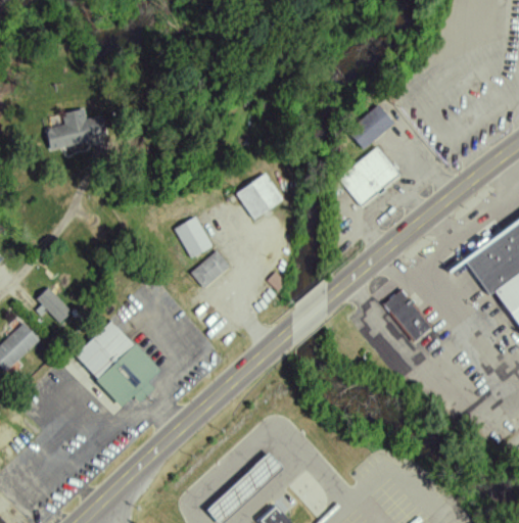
[(394,126),(380,106),(347,129),(362,149),(394,126)]
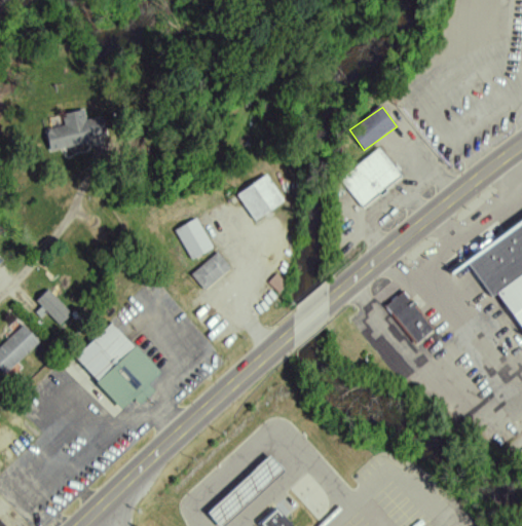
[(52,152),(108,138),(103,116),(87,120),(84,109),(64,114),(66,124),(46,129),(52,152)]
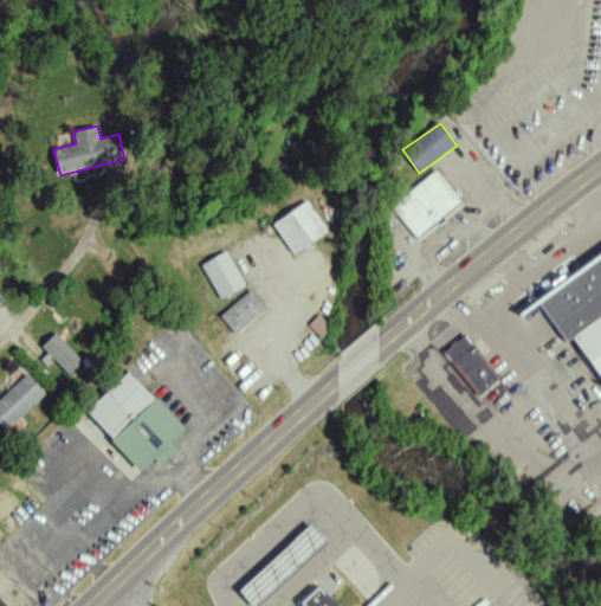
[(392,206),(419,240),(465,204),(439,169),(392,206)]
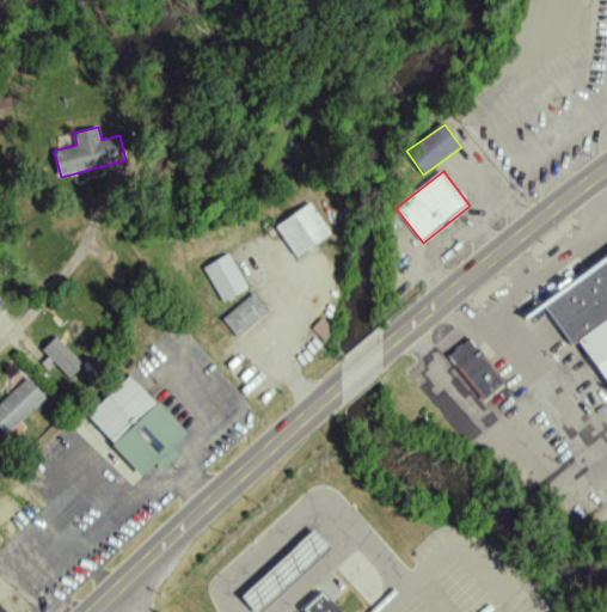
[(276,226),(298,257),(333,233),(312,202),(276,226)]
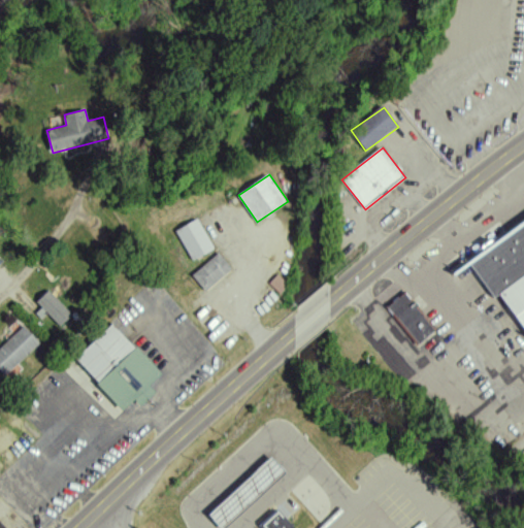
[(523,192),(517,197),(523,207),(523,227),(523,278),(493,302),(523,341),(523,192)]
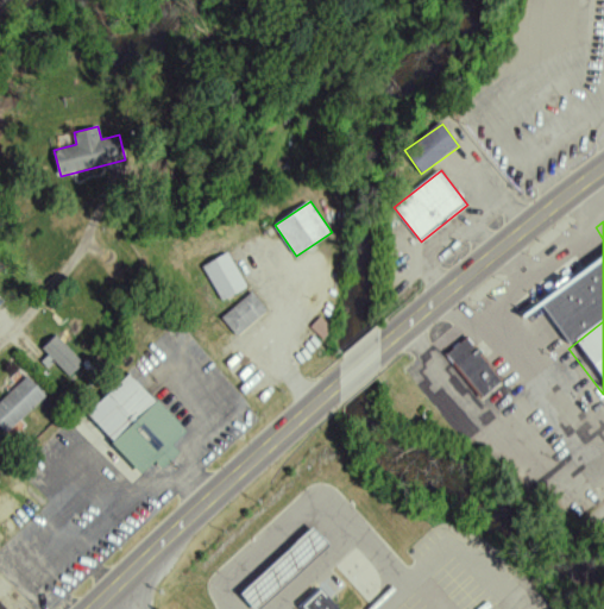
[(205,264),(221,301),(247,289),(231,252),(205,264)]
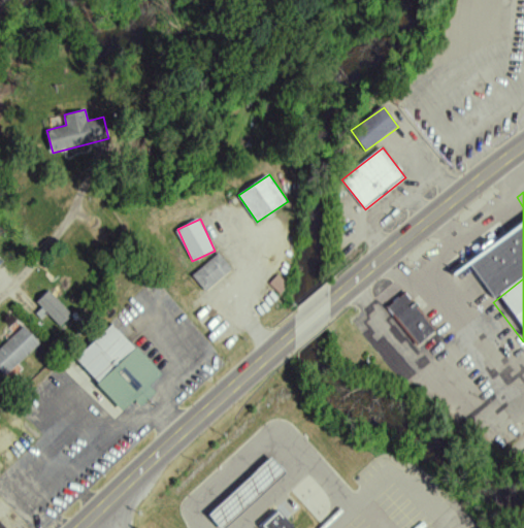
[(193,274),(205,291),(233,269),(221,254),(193,274)]
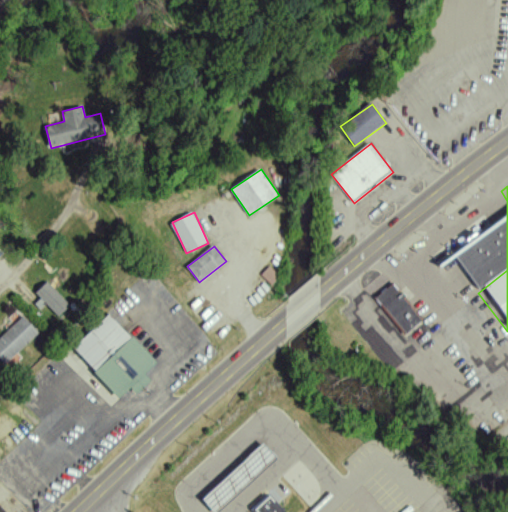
[(37,293),(61,315),(72,303),(47,281),(37,293)]
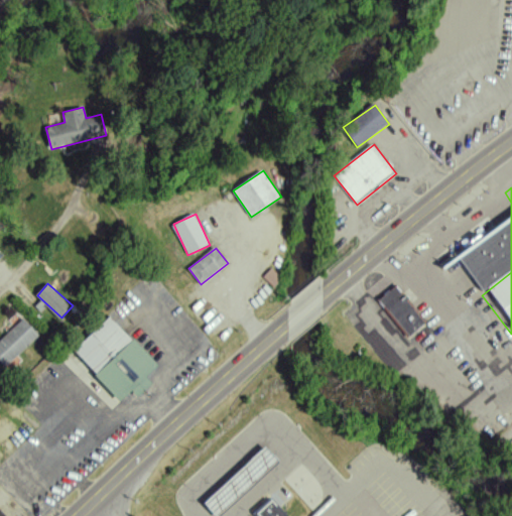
[(372,305),(406,343),(425,325),(392,285),(372,305)]
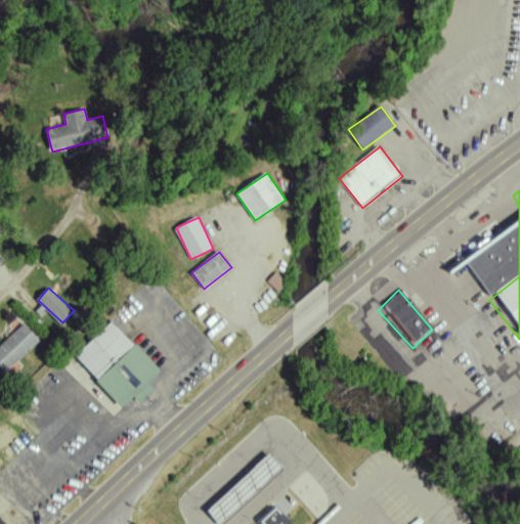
[(121,407),(133,396),(139,403),(154,389),(147,382),(159,372),(112,321),(74,356),(121,407)]
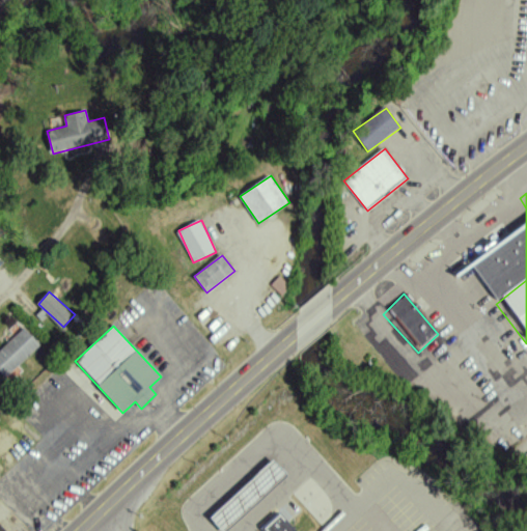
[(0,352),(0,372),(6,379),(42,345),(25,328),(0,352)]
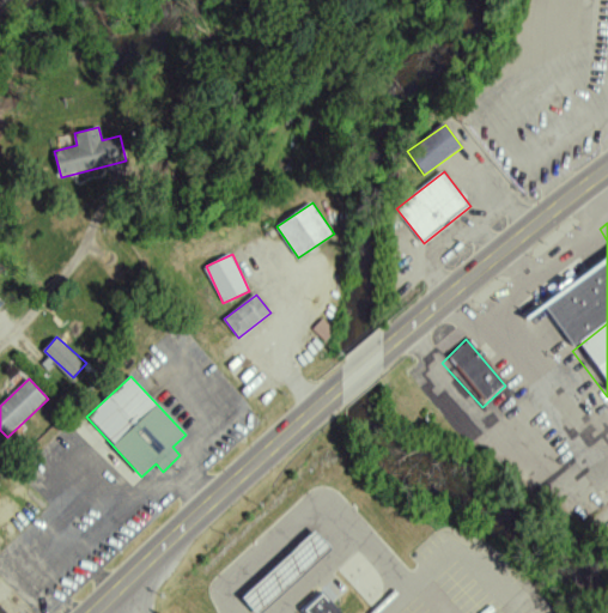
[(248,598),(262,612),(269,612),(342,546),(324,526),(248,598)]
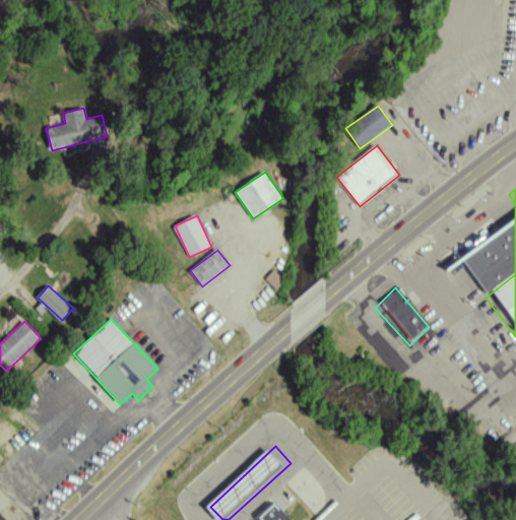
[(280,500),(261,519),(297,519),(299,519),(280,500)]
